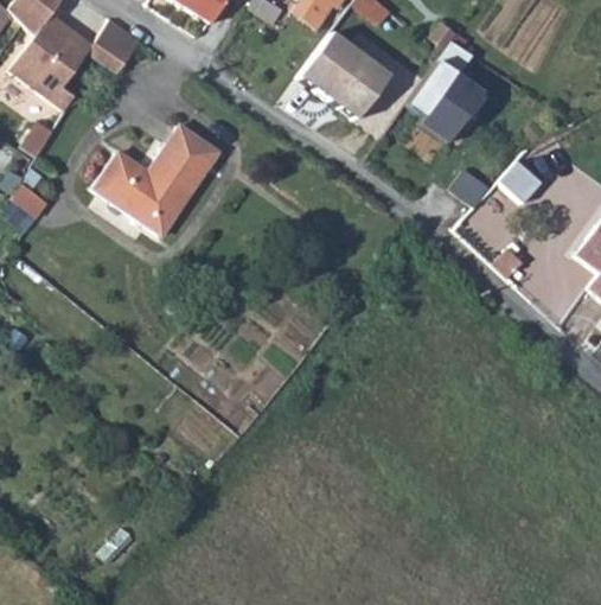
[(16,0),(8,10),(14,14),(36,37),(11,70),(66,112),(76,96),(64,87),(90,52),(95,45),(52,14),(63,0),(16,0)]
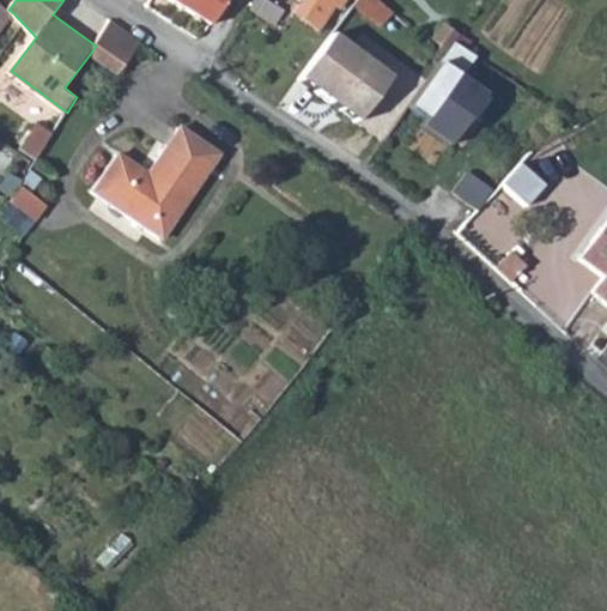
[(176,0),(214,24),(229,0),(176,0)]
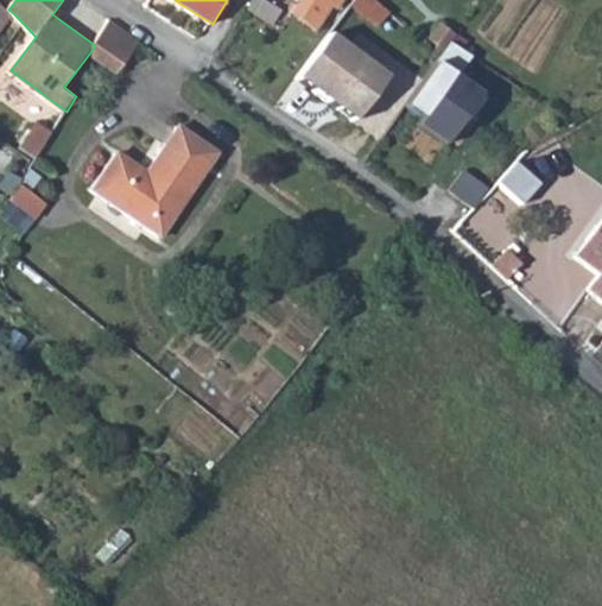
[(303,0),(296,11),(321,31),(343,0),(303,0)]
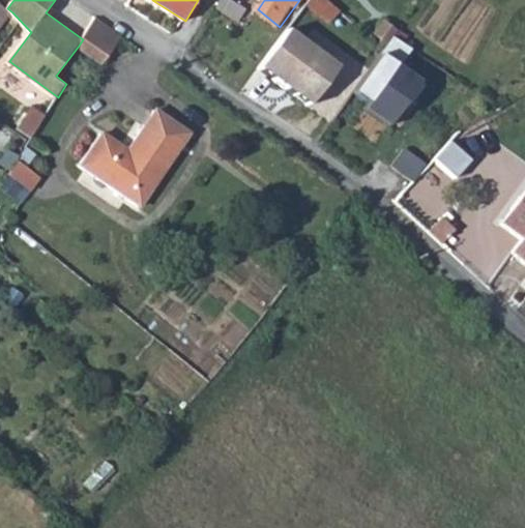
[(0,27),(12,12),(7,8),(0,2),(0,27)]
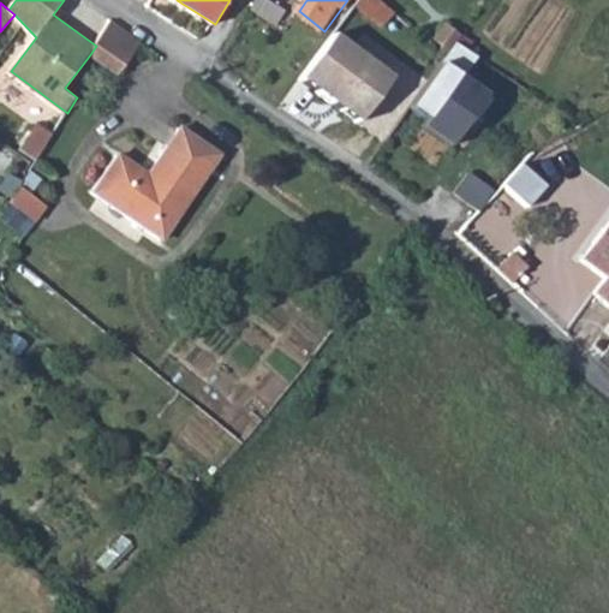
[(96,46),(91,53),(121,73),(145,41),(114,19),(96,46)]
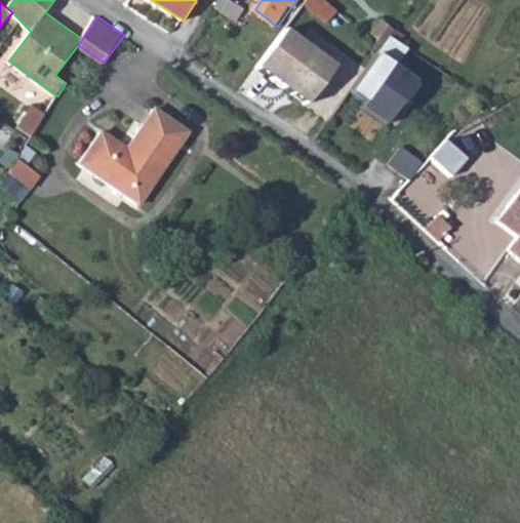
[(373,33),(387,43),(392,36),(397,30),(383,19),(373,33)]
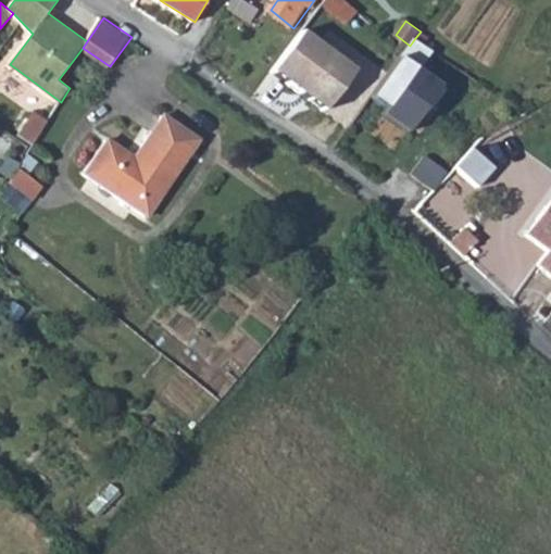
[(308,29),(276,70),(351,127),(367,108),(359,101),(362,92),(349,86),(360,68),(308,29)]
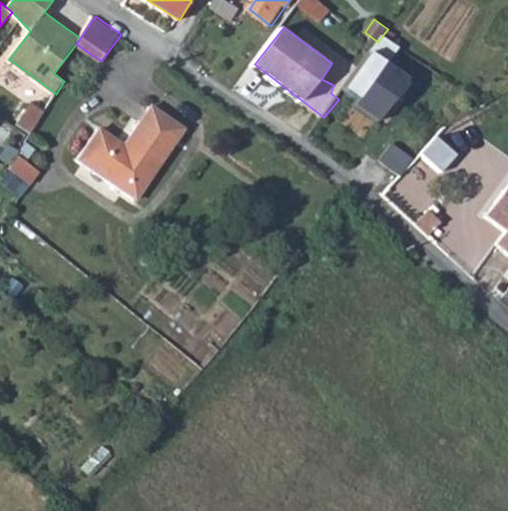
[(401,47),(383,35),(378,42),(345,88),(360,99),(356,105),(379,121),(394,99),(398,102),(413,82),(388,64),(401,47)]
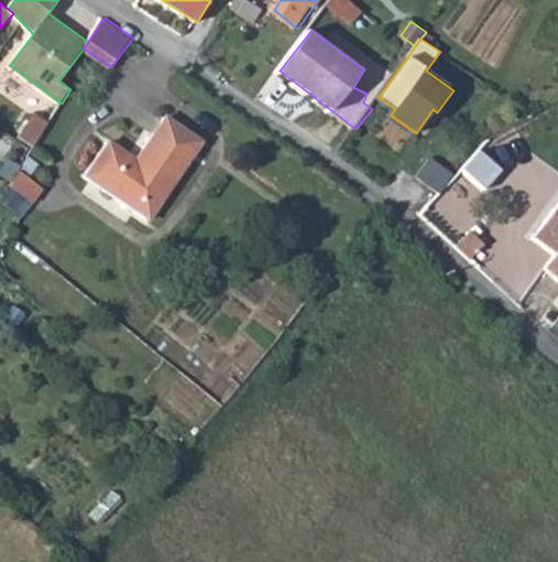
[(40,142),(51,117),(35,109),(23,134),(40,142)]
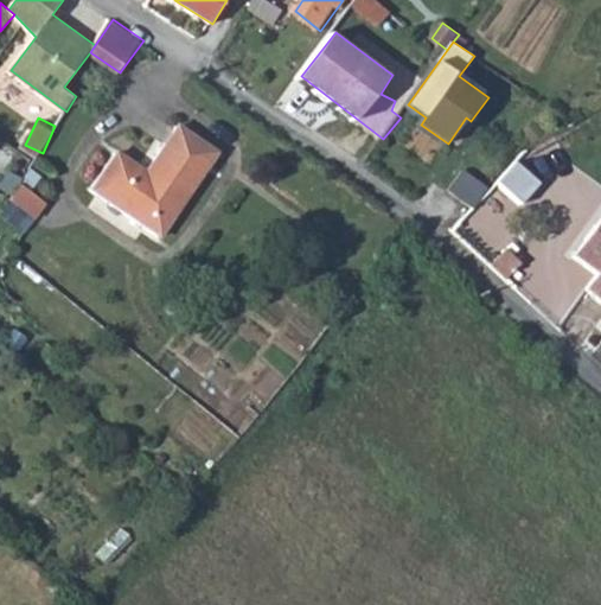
[(120,152),(95,189),(164,235),(221,152),(181,126),(149,172),(120,152)]
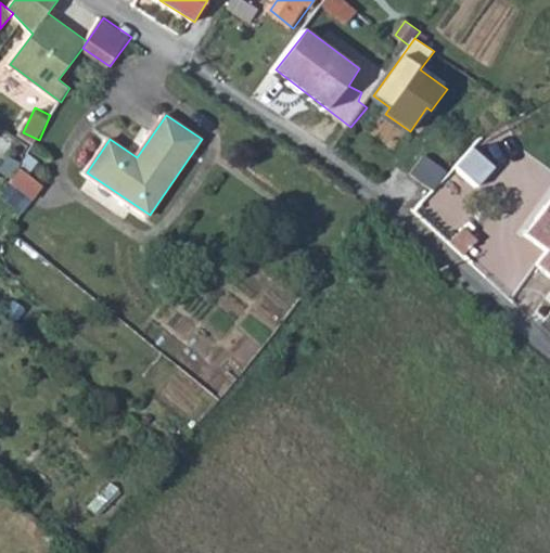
[(431,152),(418,170),(439,187),(452,169),(431,152)]
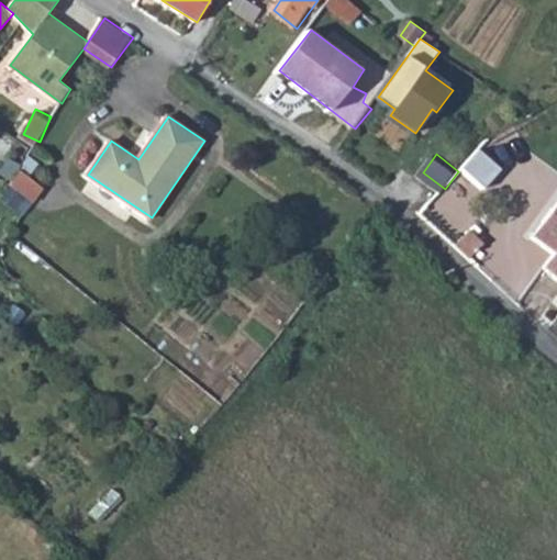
[(20,170),(11,183),(36,201),(46,188),(20,170)]
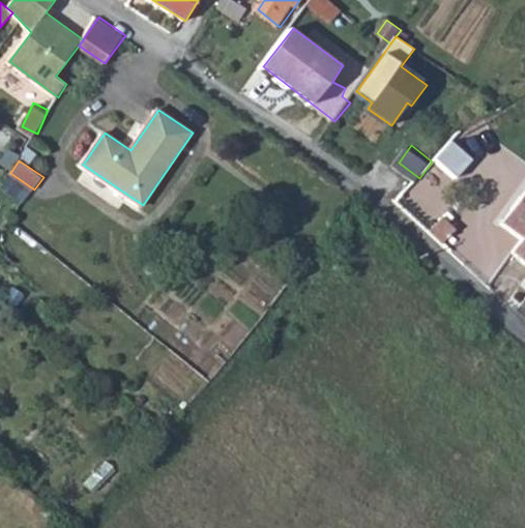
[(444,217),(433,231),(445,242),(458,229),(444,217)]
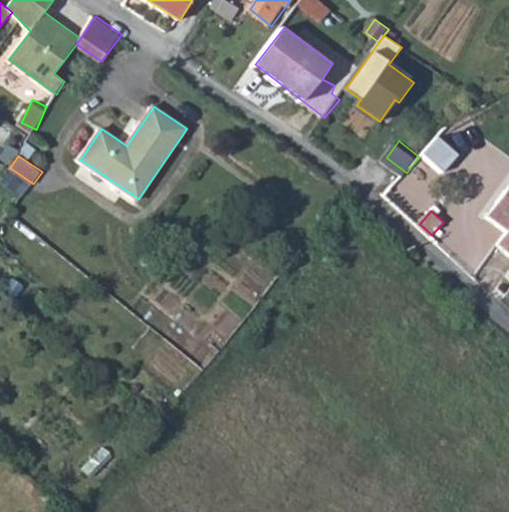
[(508,232),(500,244),(508,251),(508,232)]
